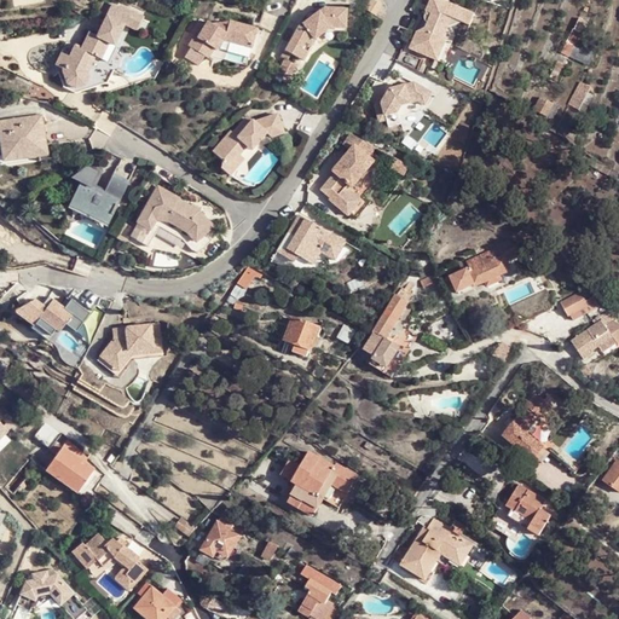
[(383,5),(376,0),(370,0),(366,7),(376,15),(383,5)]
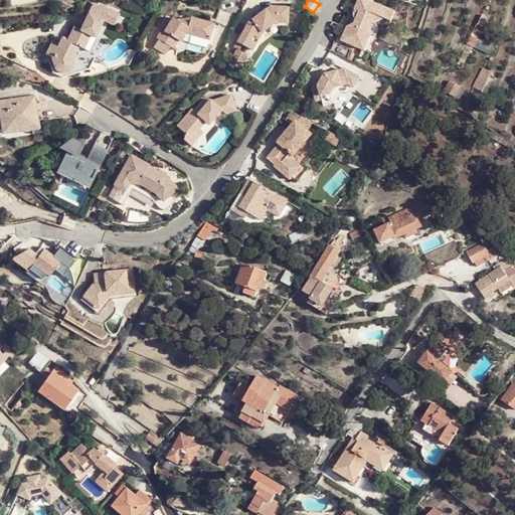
[(352,24),(365,32),(380,5),(371,2),(370,4),(360,0),(359,0),(353,15),(356,20),(356,23),(352,24)]
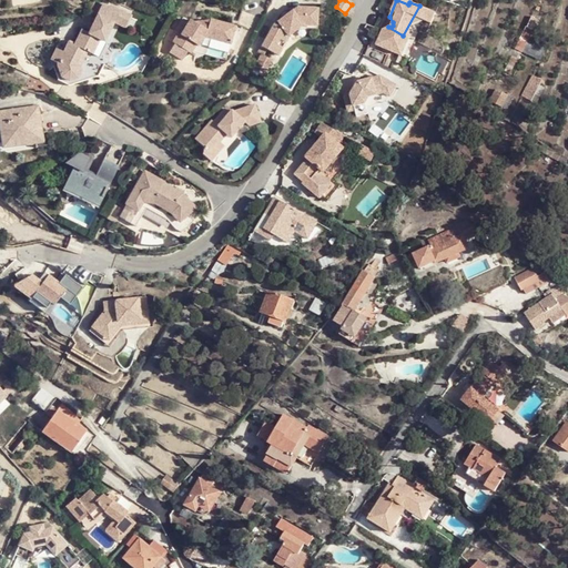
[(112,4),(104,1),(99,12),(101,12),(91,31),(84,28),(77,42),(71,39),(64,51),(59,48),(53,59),(60,62),(59,63),(63,77),(72,81),(81,75),(83,69),(81,66),(89,51),(94,53),(102,38),(107,40),(117,21),(128,26),(134,13),(112,2),(112,4)]
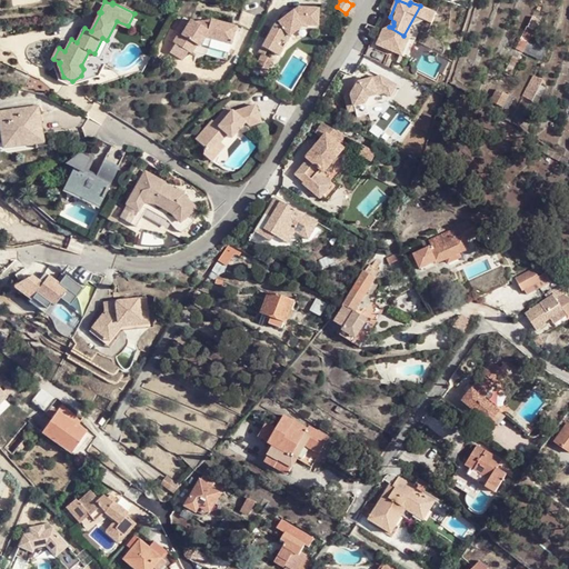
[(279,19),(276,17),(261,43),(279,52),(289,33),(302,23),(318,25),(320,7),(298,5),(279,19)]
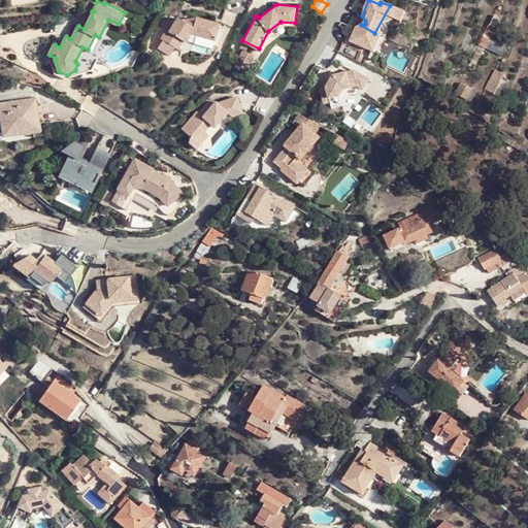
[(374,33),(366,48),(372,51),(374,44),(378,45),(383,35),(388,22),(393,19),(401,23),(405,12),(390,5),(374,33)]
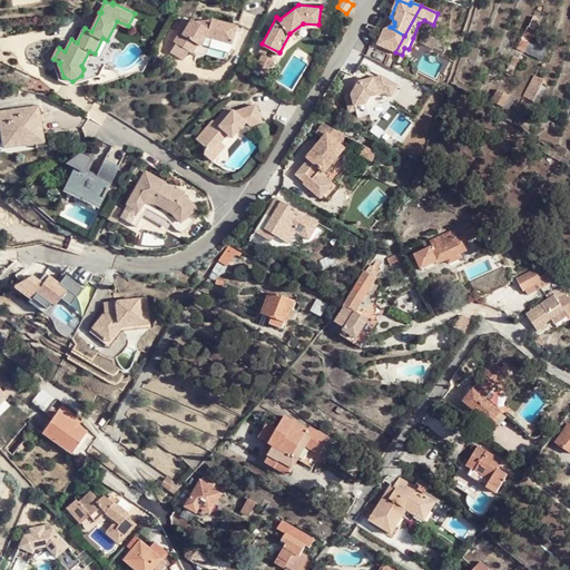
[(206,35),(216,37),(217,33),(233,37),(236,23),(209,18),(208,23),(198,21),(192,18),(183,32),(179,31),(174,40),(190,51),(196,42),(199,45),(206,35)]
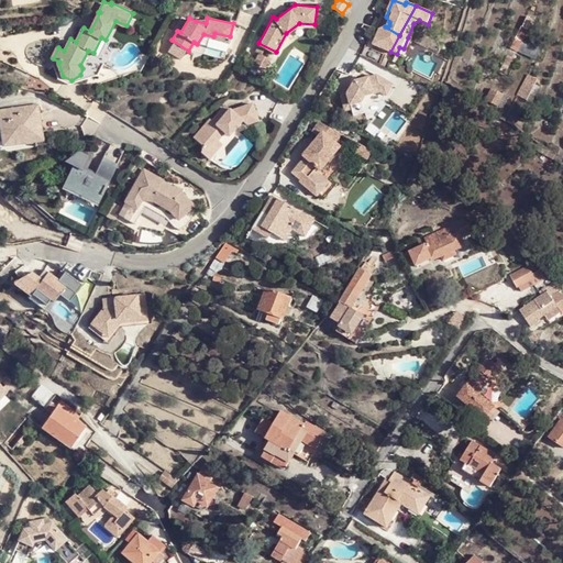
[(384,48),(390,52),(399,35),(385,26),(381,29),(373,47),(383,51),(384,48)]
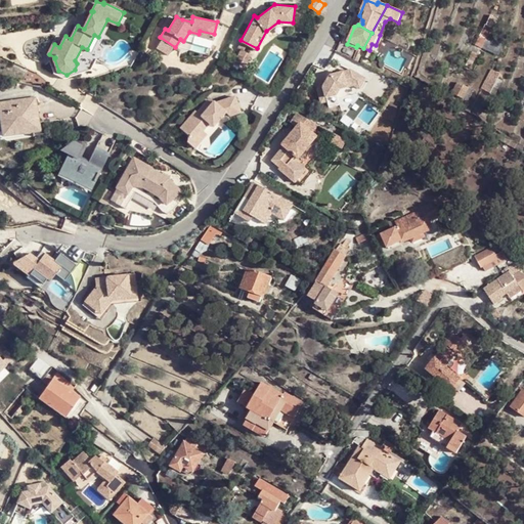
[(475,46),(481,49),(491,30),(484,26),(475,46)]
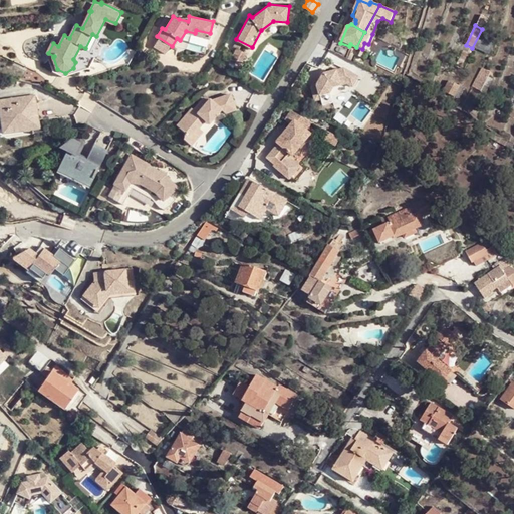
[(376,36),(372,34),(368,44),(364,43),(362,49),(369,52),(376,36)]
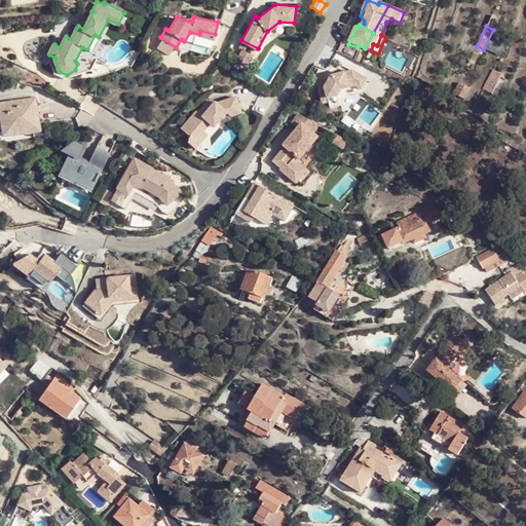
[(252,53),(241,48),(233,63),(243,68),(252,53)]
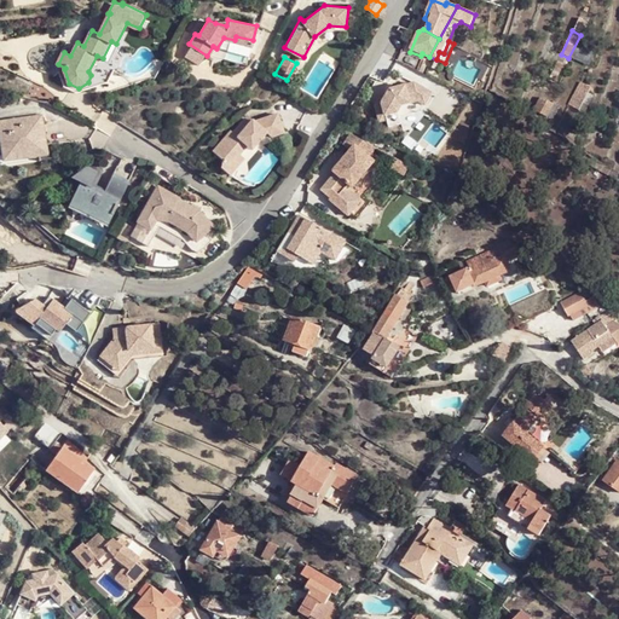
[(563,65),(559,62),(548,80),(554,82),(563,65)]
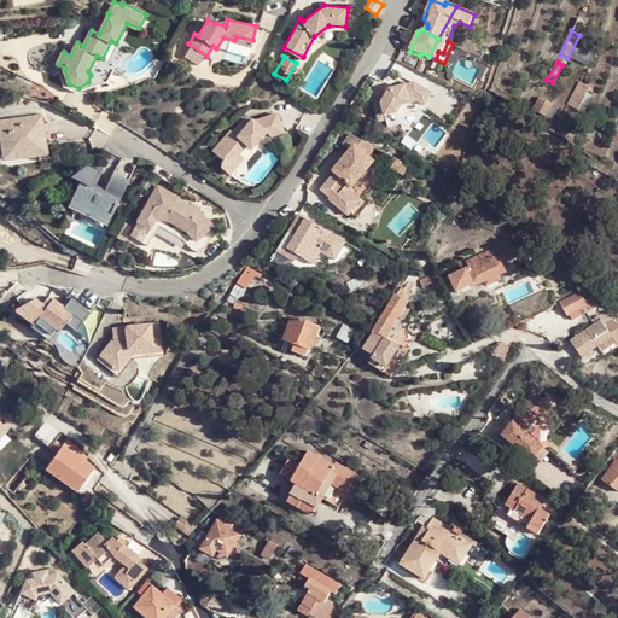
[(386,98),(382,106),(375,108),(383,123),(389,121),(391,128),(403,123),(402,116),(401,112),(403,106),(419,100),(425,104),(431,92),(412,82),(390,91),(386,98)]
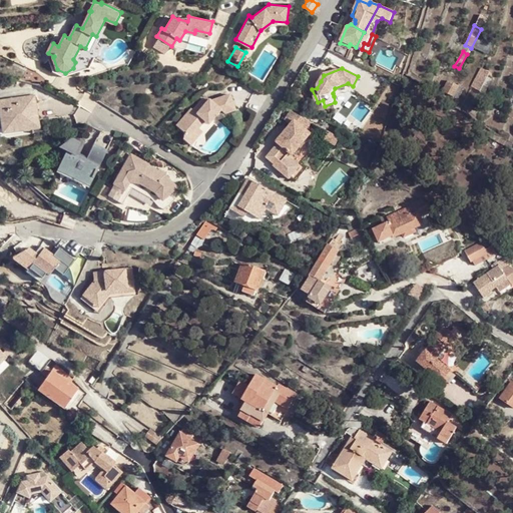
[(481,69),(471,87),(479,91),(489,73),(481,69)]
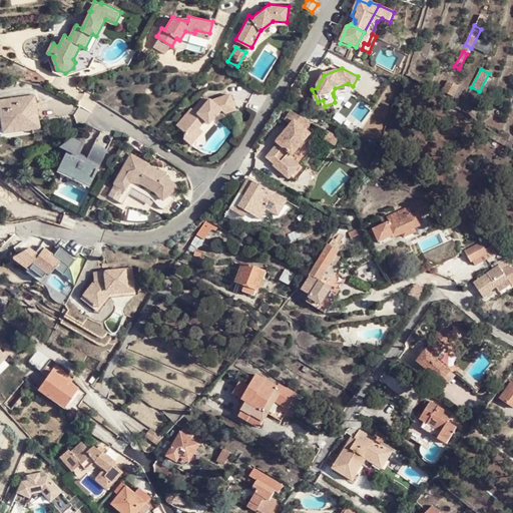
[(317,79),(312,89),(317,88),(321,81),(317,79)]
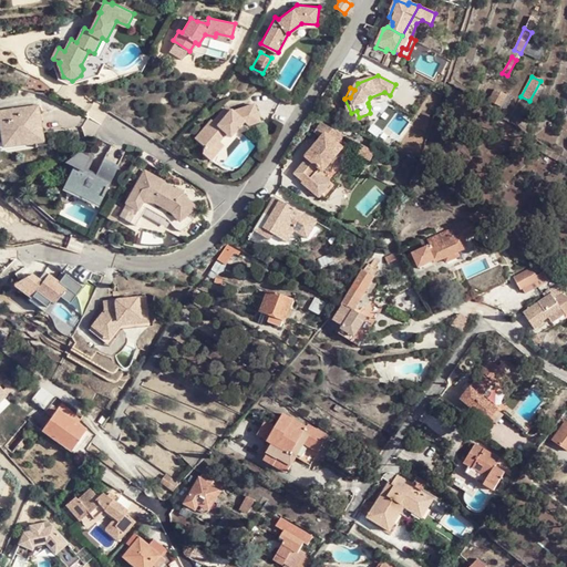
[(496,89),(488,101),(500,107),(507,95),(496,89)]
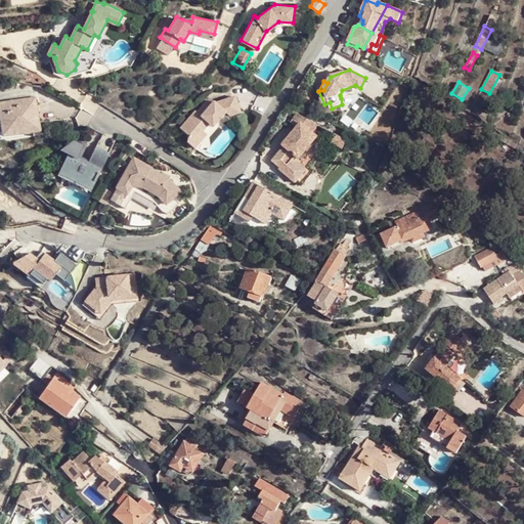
[(357,94),(360,88),(355,85),(342,90),(340,95),(341,98),(357,94)]
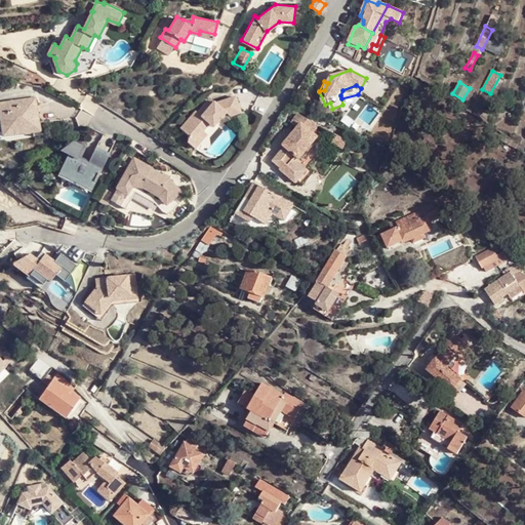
[(190,134),(189,142),(198,130),(200,131),(207,122),(212,126),(226,111),(232,115),(244,110),(237,94),(217,103),(214,101),(208,108),(205,104),(197,113),(195,111),(182,127),(190,134)]
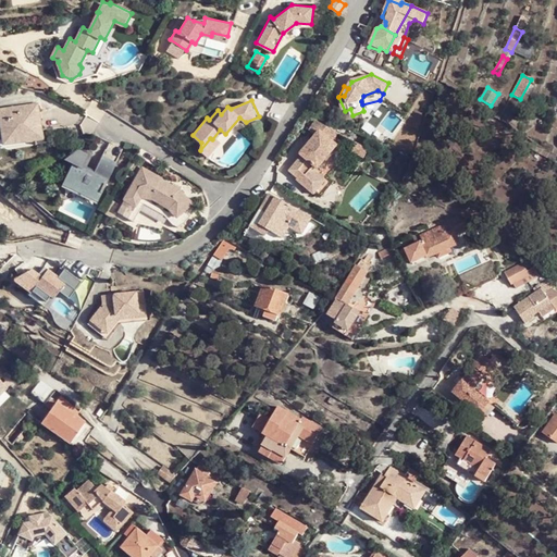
[(38,102),(0,108),(0,119),(4,119),(8,139),(35,136),(35,133),(42,131),(38,102)]
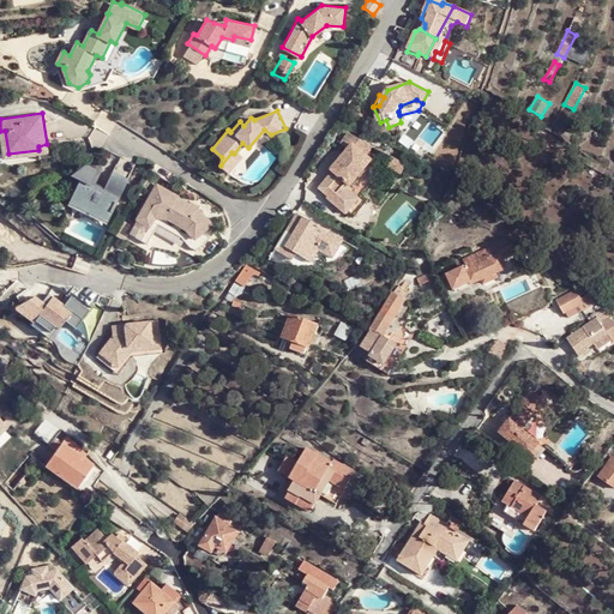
[(247,114),(240,121),(244,126),(251,118),(247,114)]
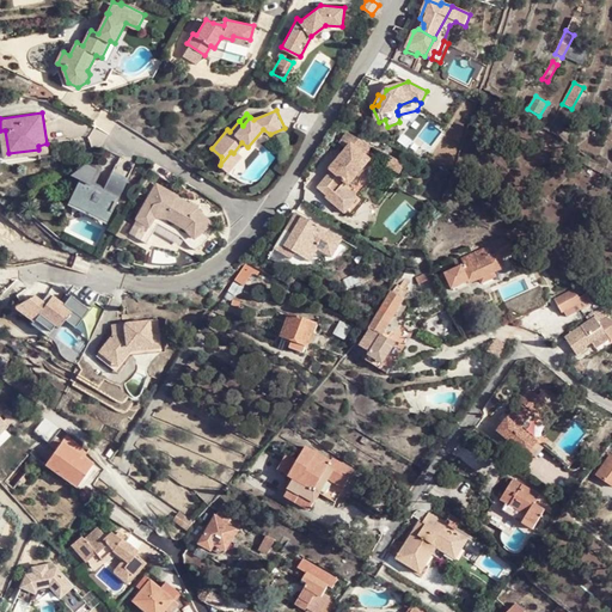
[(0,136),(4,160),(40,155),(38,150),(8,153),(5,130),(0,130),(0,136)]
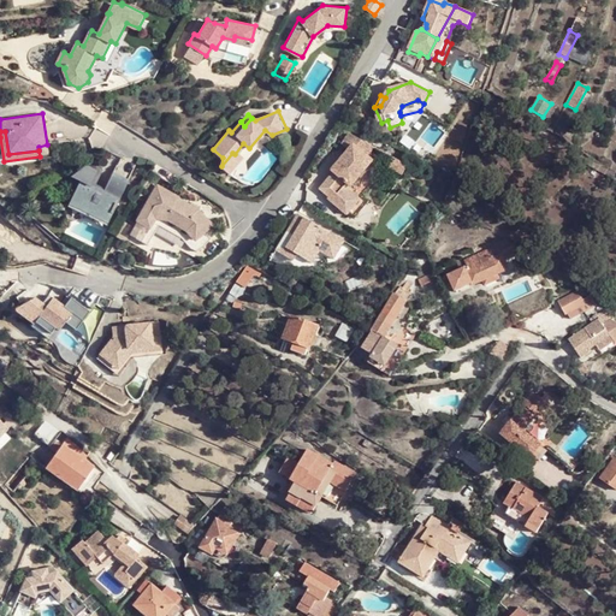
[(338,163),(339,163),(332,170),(336,172),(321,189),(331,196),(330,199),(350,215),(361,202),(345,188),(349,183),(354,187),(365,171),(375,161),(372,159),(369,157),(378,148),(350,134),(343,144),(349,150),(338,163)]
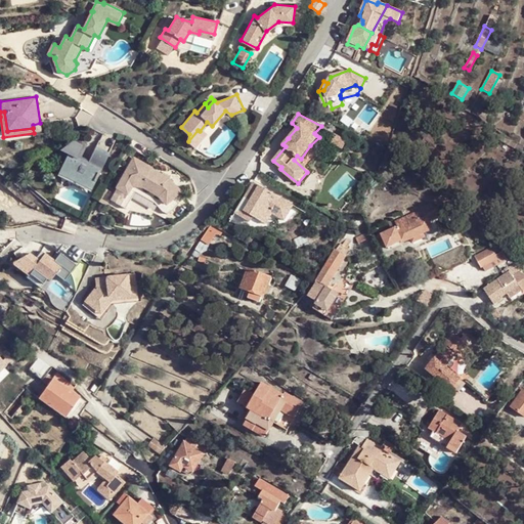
[(198,130),(188,141),(195,146),(212,126),(207,122),(200,131),(198,130)]
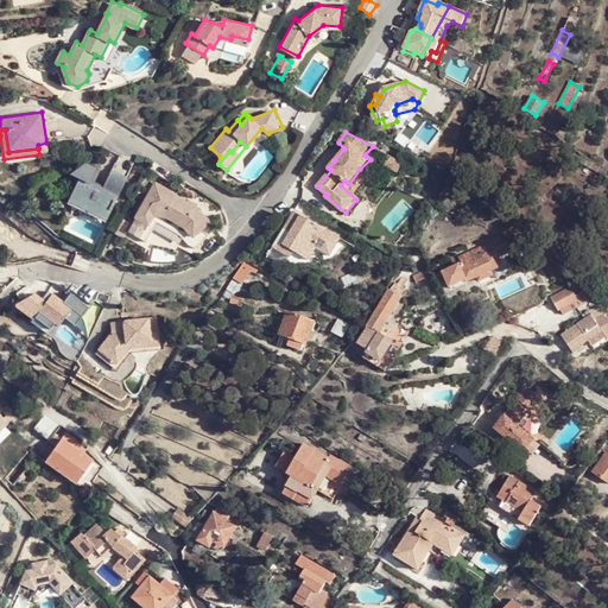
[(51,143),(46,143),(38,145),(38,149),(39,154),(39,159),(54,157),(51,143)]
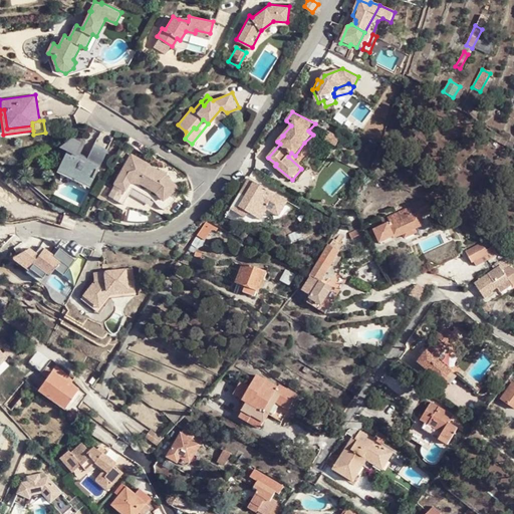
[(340,140),(328,132),(324,140),(336,147),(340,140)]
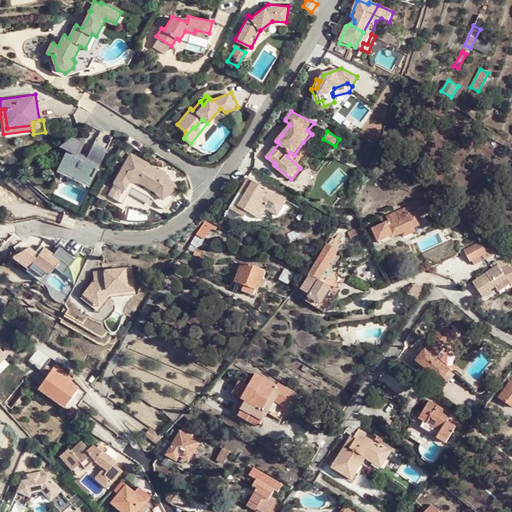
[(322,142),(312,134),(303,142),(294,155),(290,152),(287,156),(300,168),(291,179),(296,183),(309,168),(304,164),(316,149),(322,142)]
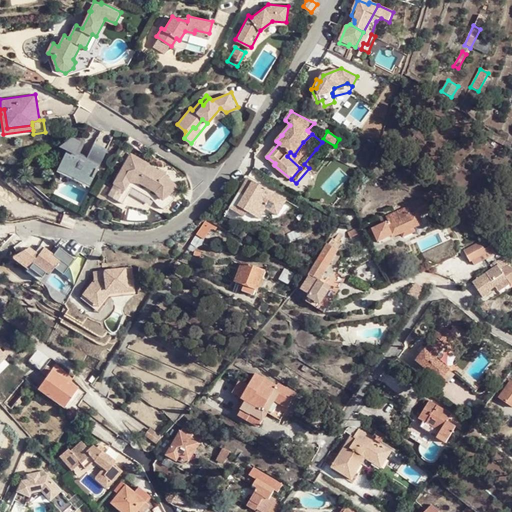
[(69,150),(80,155),(86,143),(82,141),(80,143),(75,140),(64,148),(69,150)]
